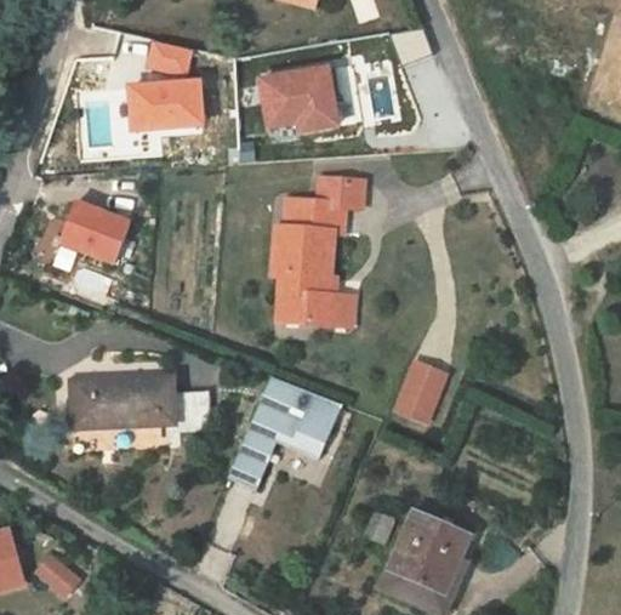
[(433,50),(423,23),(388,29),(402,63),(433,50)]
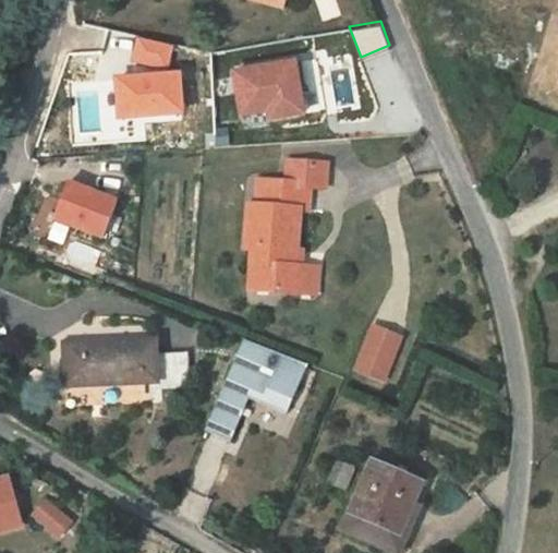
[(167,62),(172,40),(140,34),(135,55),(167,62)]
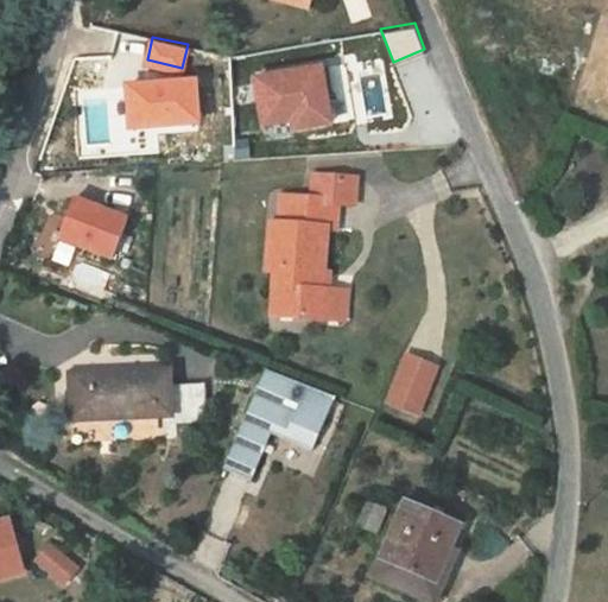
[(607,46),(587,99),(607,107),(607,46)]
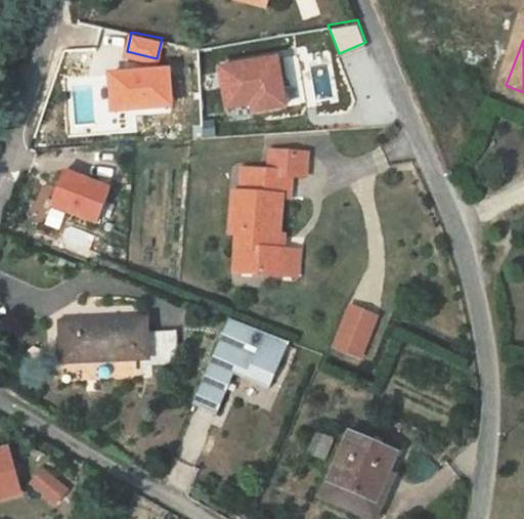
[(282,53),(220,65),(226,104),(251,100),(253,107),(285,102),(280,80),(287,79),(282,53)]
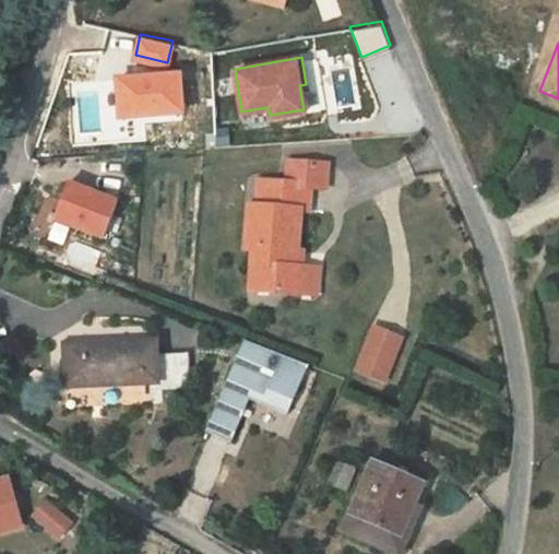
[(182,108),(179,71),(118,74),(120,113),(182,108)]
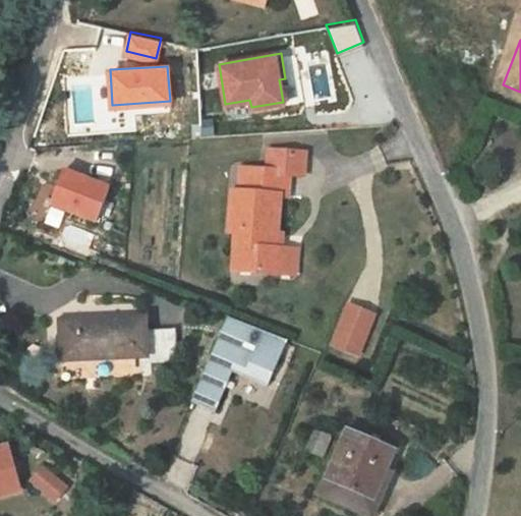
[(213,114),(200,115),(201,131),(214,131),(213,114)]
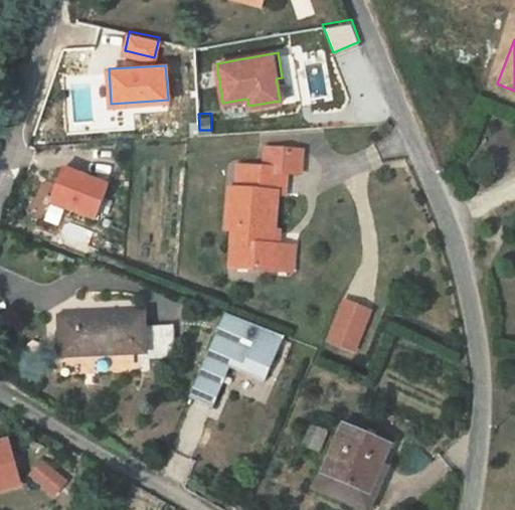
[(284,189),(286,167),(300,168),(302,147),(266,144),(265,164),(238,162),(236,184),(230,184),(227,222),(233,223),(230,262),(278,266),(280,241),(272,241),(260,240),(261,225),(273,226),(276,189),(284,189)]
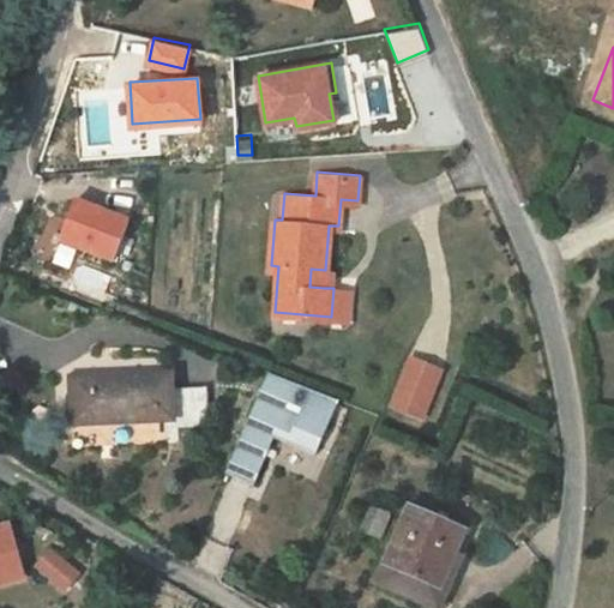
[(113,256),(128,216),(74,196),(59,234),(113,256)]
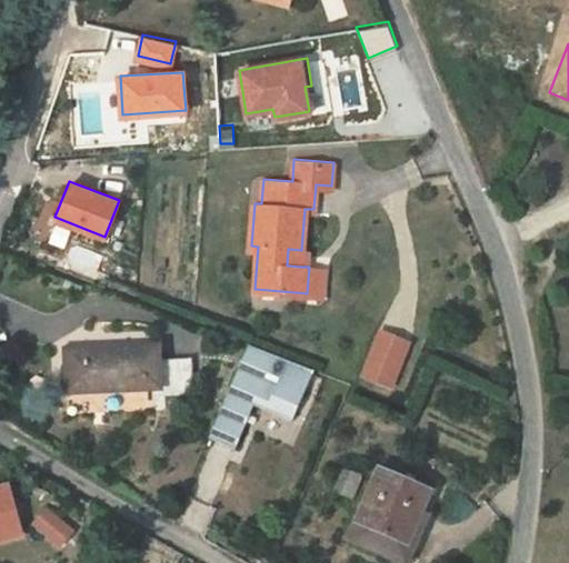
[(301,250),(288,249),(287,265),(300,267),(301,250)]
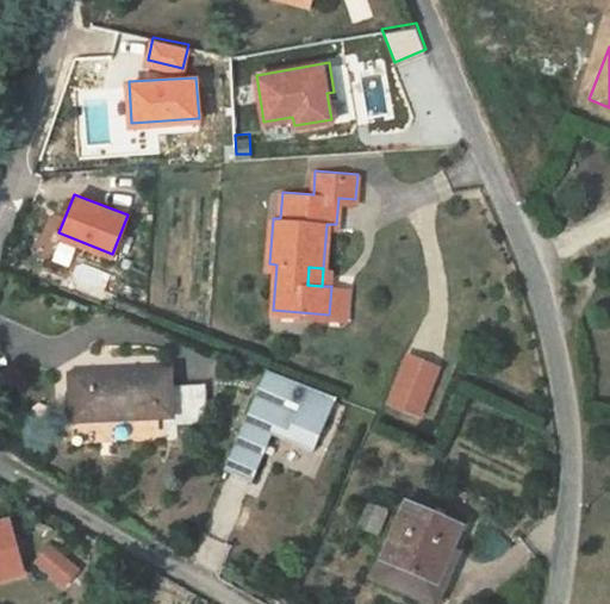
[(347,287),(331,286),(329,315),(344,316),(347,287)]
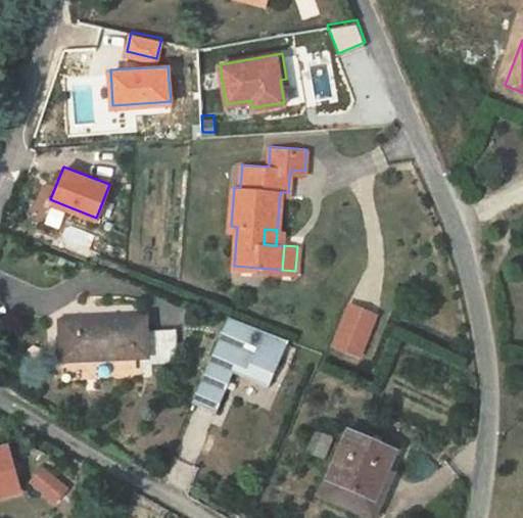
[(374,312),(350,302),(335,340),(359,349),(374,312)]
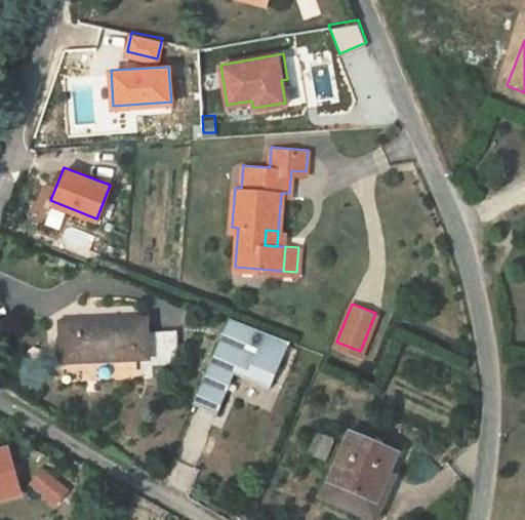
[(82,317),(61,318),(63,359),(149,355),(149,361),(179,360),(178,326),(148,327),(147,315),(94,317),(94,322),(82,322),(82,317)]
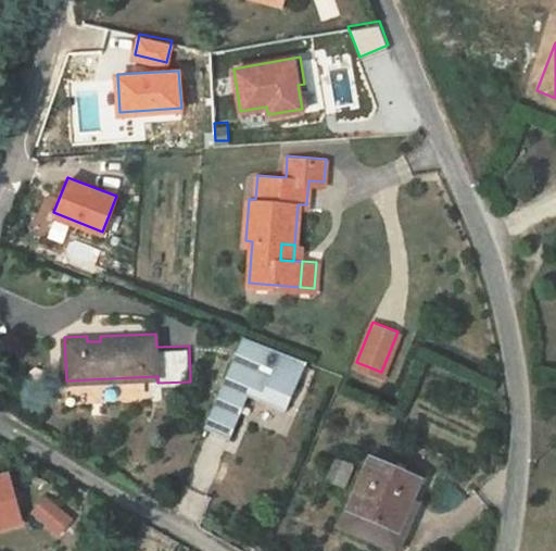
[(306,361),(242,336),(203,427),(229,438),(241,411),(232,407),(240,391),(248,395),(285,410),(306,361)]
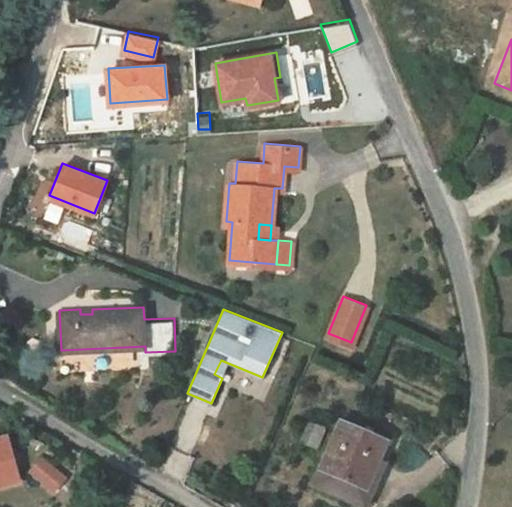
[(228,363),(221,360),(214,374),(222,378),(228,363)]
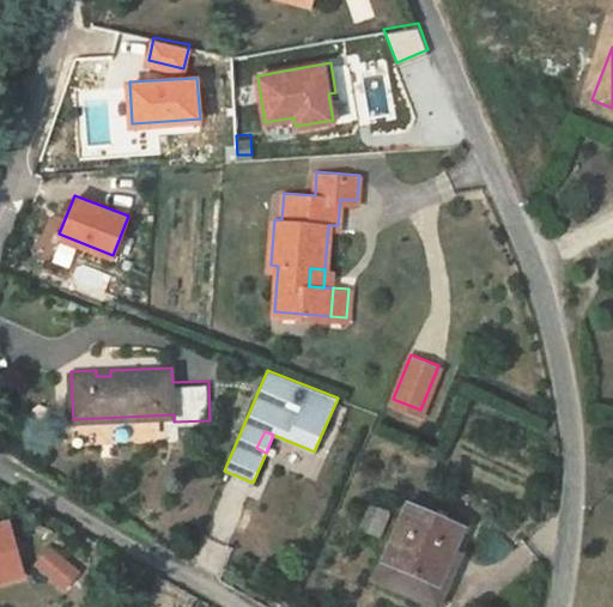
[(465,526),(407,501),(382,559),(383,559),(375,576),(437,605),(445,586),(439,583),(454,550),(465,526)]
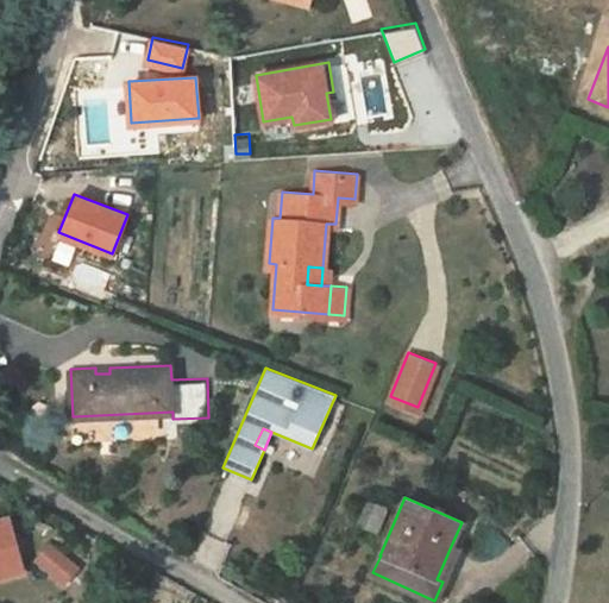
[(0,573),(23,567),(8,517),(0,519),(0,573)]
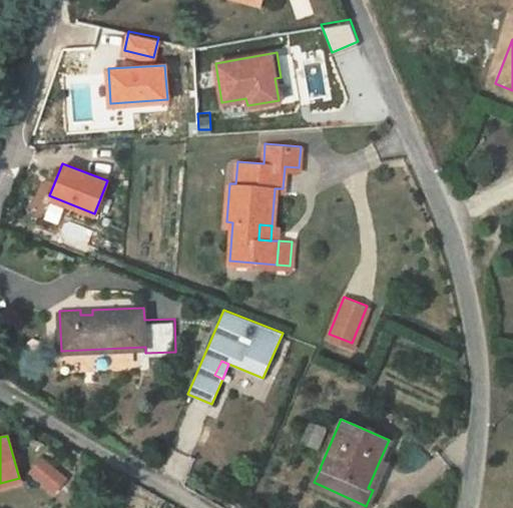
[(52,487),(65,472),(38,451),(26,467),(52,487)]
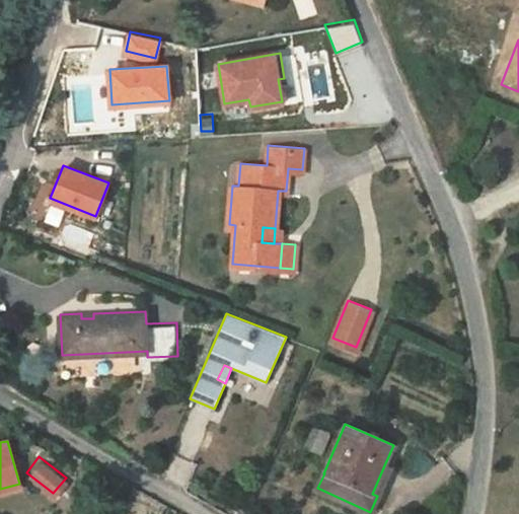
[(390,467),(384,465),(372,494),(377,496),(390,467)]
